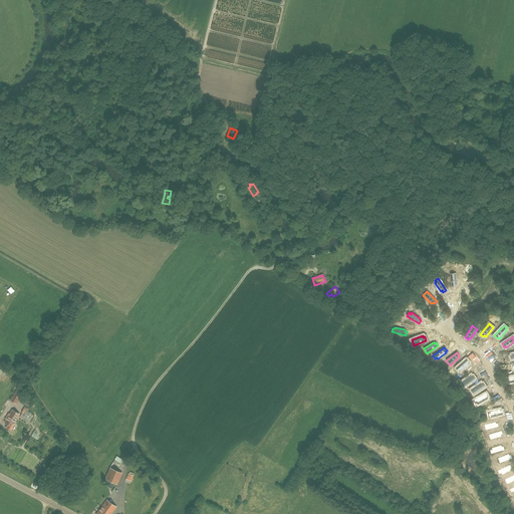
[(459,371),(460,369),(462,370),(469,364),(468,362),(469,361),(467,358),(456,368),(459,371)]
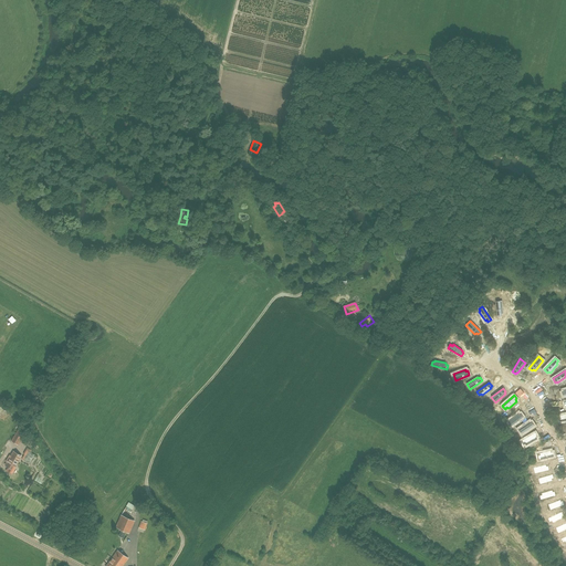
[(524,417),(521,413),(520,415),(519,413),(510,420),(511,421),(509,423),(511,427),(524,417)]
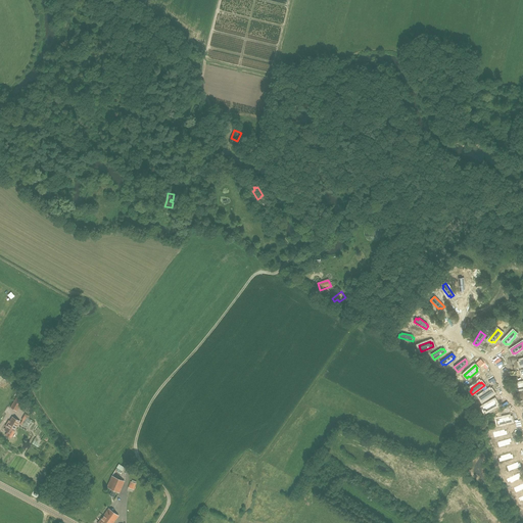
[(491,390),(490,391),(489,389),(479,396),(482,401),(493,393),(491,390)]
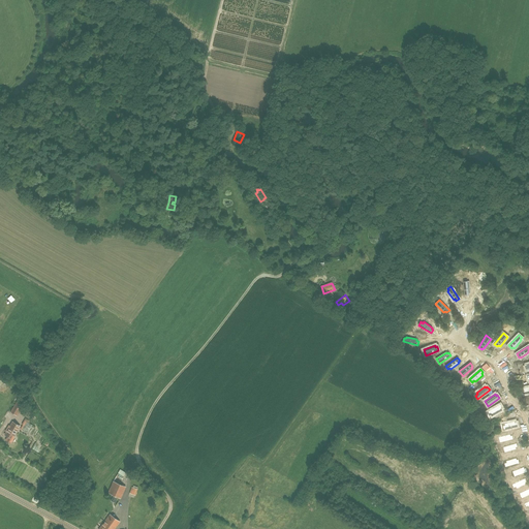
[(18,402),(11,412),(17,415),(23,405),(18,402)]
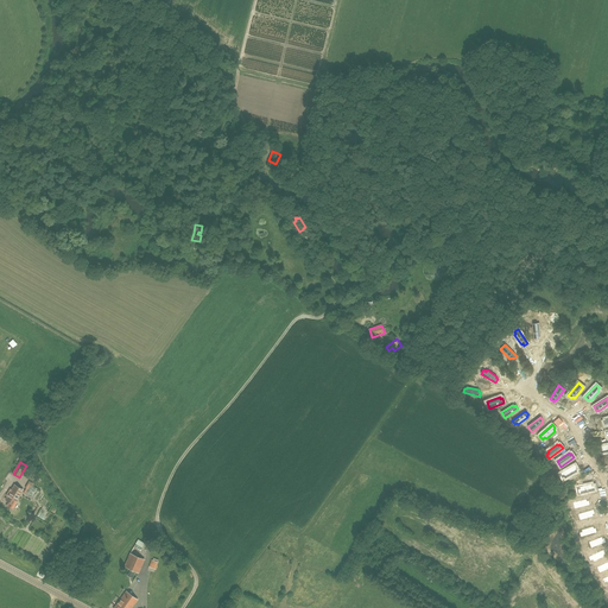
[(576,470),(577,469),(575,466),(561,474),(563,477),(565,476),(567,477),(576,472),(576,470)]
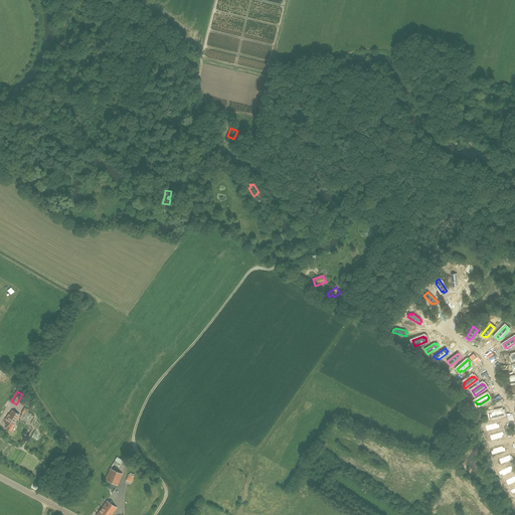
[(28,421),(30,412),(28,412),(29,409),(24,407),(20,418),(28,421)]
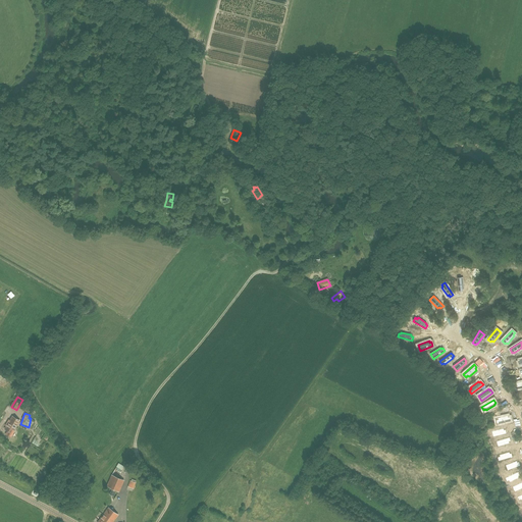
[(498,418),(499,420),(496,420),(497,424),(511,421),(510,417),(508,417),(508,416),(498,418)]
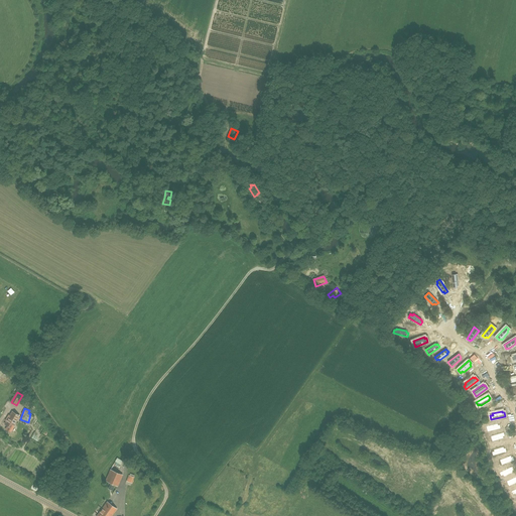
[(12,412),(11,413),(5,424),(8,426),(7,427),(8,428),(9,429),(10,428),(11,428),(12,428),(19,416),(12,412)]
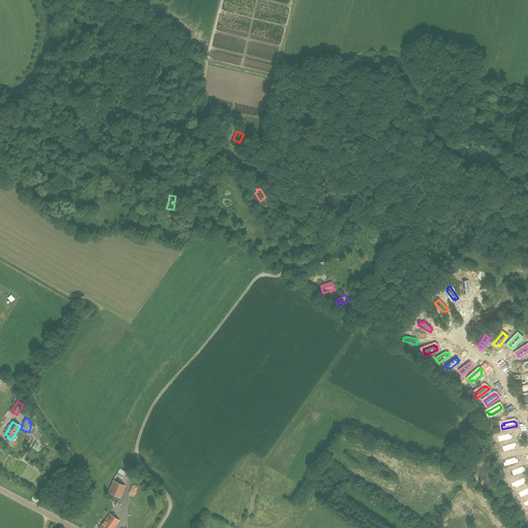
[(509,435),(509,433),(497,436),(498,442),(513,438),(512,435),(509,435)]
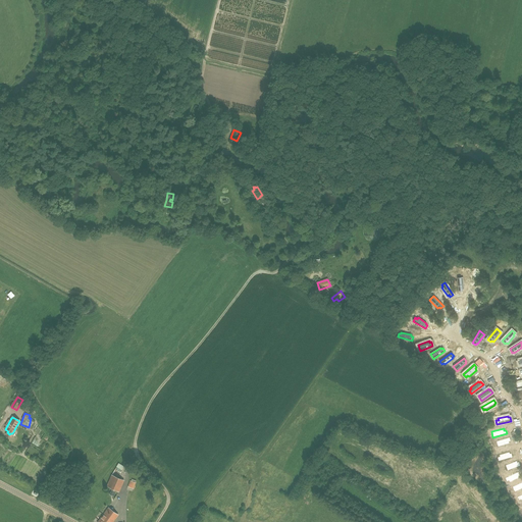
[(509,441),(511,441),(510,437),(497,441),(498,447),(510,444),(509,441)]
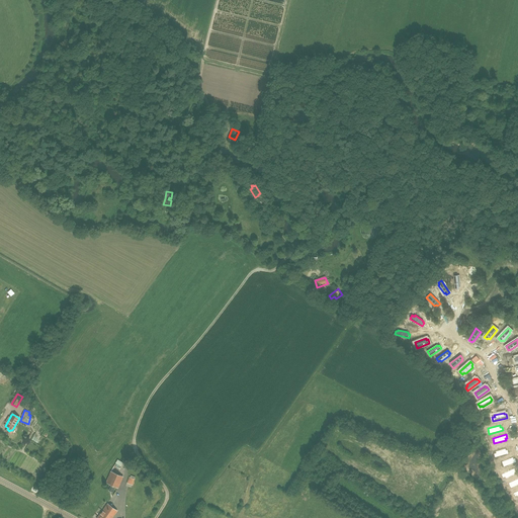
[(509,453),(508,450),(506,450),(505,449),(496,451),(496,453),(494,454),(495,457),(509,453)]
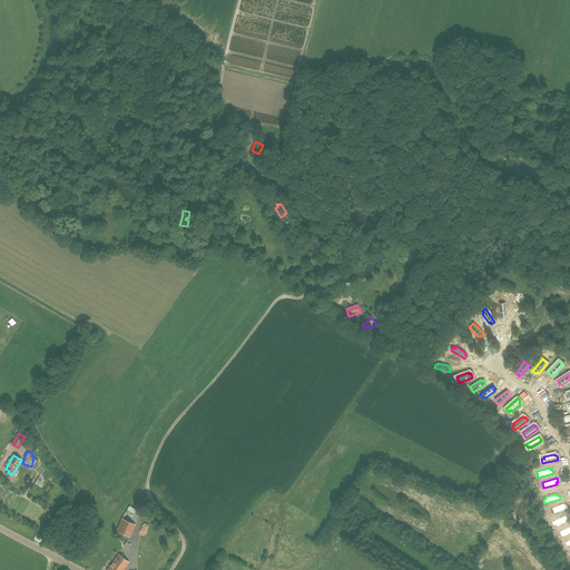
[(564,505),(564,503),(552,509),(554,514),(568,509),(567,504),(564,505)]
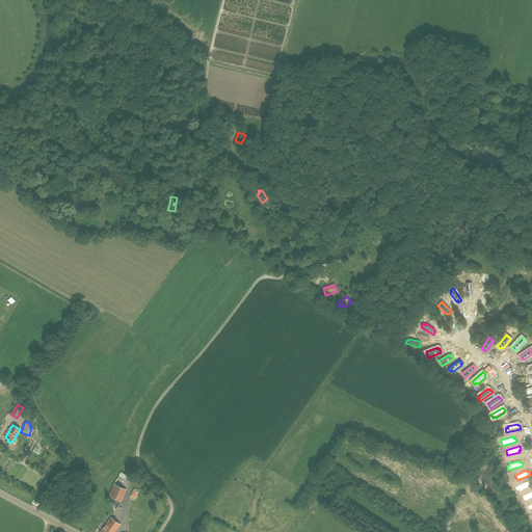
[(117,476),(114,483),(122,486),(125,478),(117,476)]
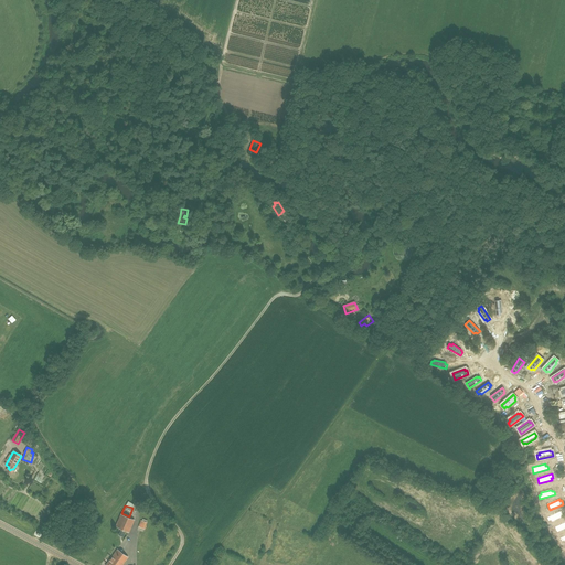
[(561,515),(563,515),(561,511),(546,518),(548,521),(551,520),(552,522),(562,518),(561,515)]
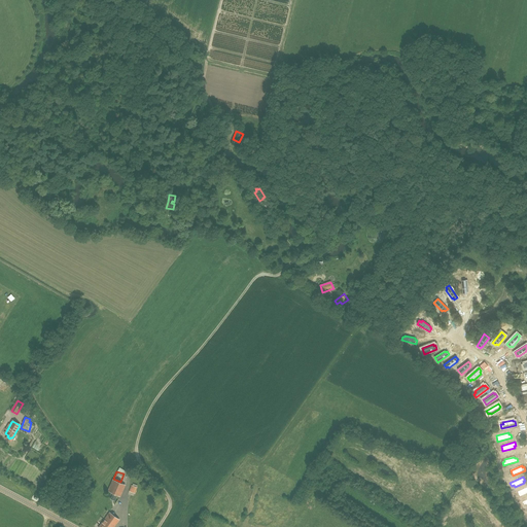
[(120,497),(126,485),(113,480),(108,491),(120,497)]
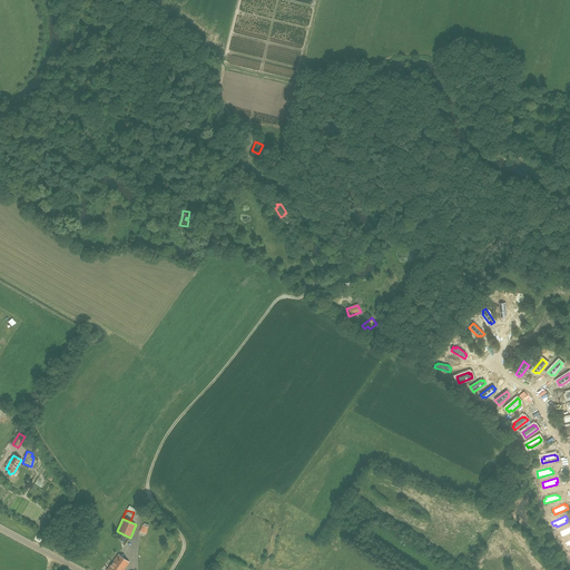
[(569,533),(569,527),(559,532),(562,538),(569,533)]
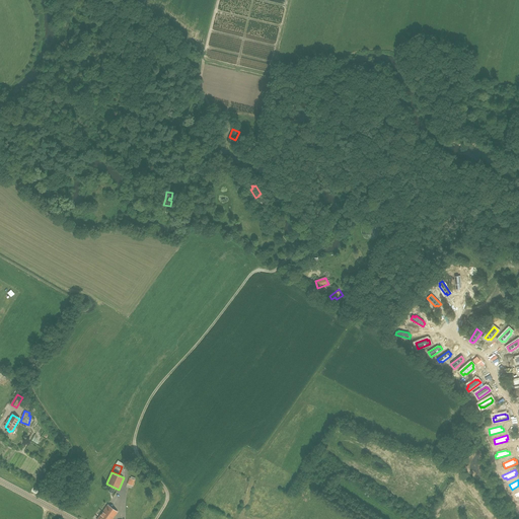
[(112,518),(118,512),(107,505),(96,518),(112,518)]
